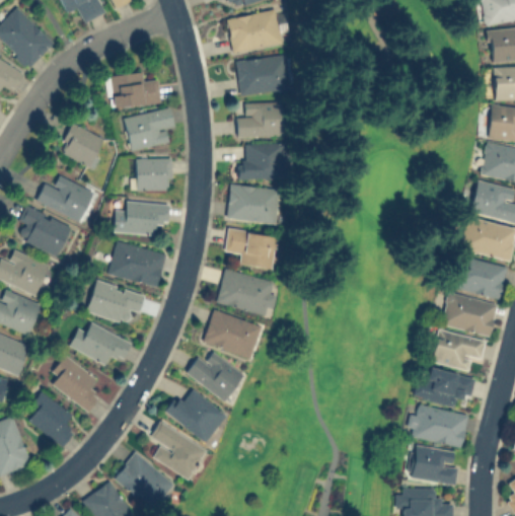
[(76,6),(83,23),(104,14),(97,0),(59,0),(65,11),(76,6)]
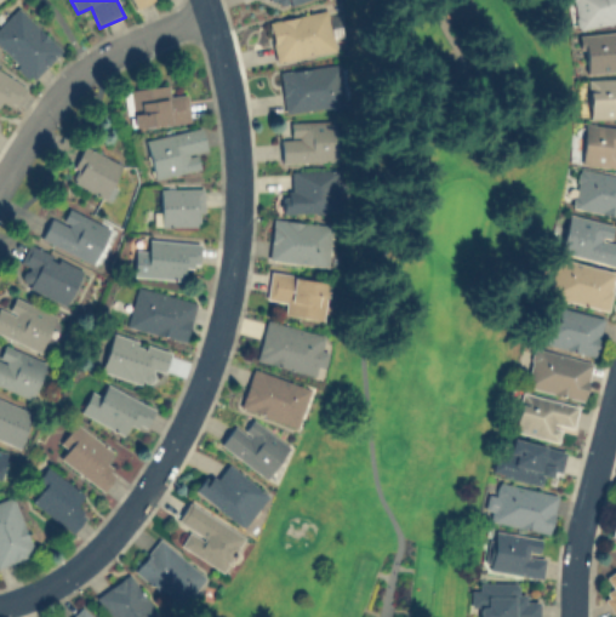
[(130,0),(136,11),(160,0),(130,0)]
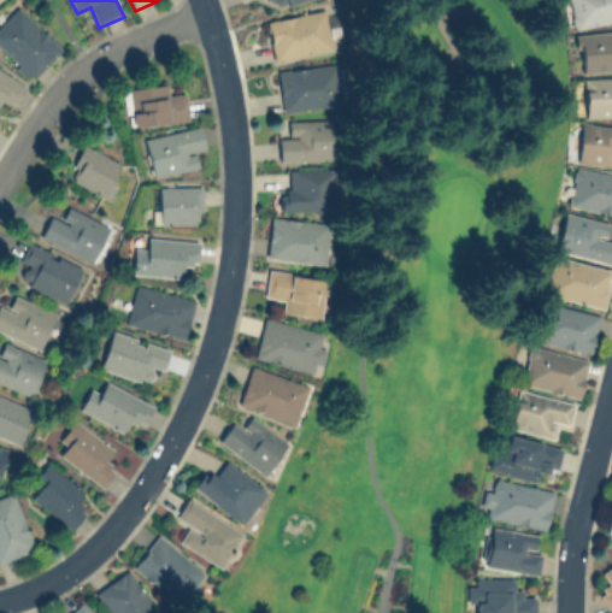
[(269,0),(272,12),(309,0),(269,0)]
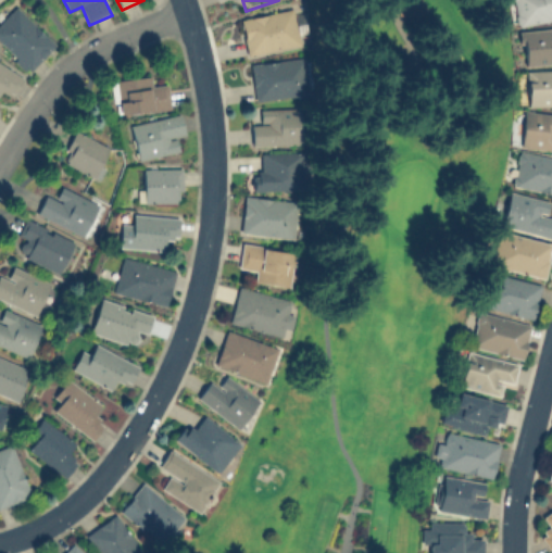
[(551,0),(516,0),(521,27),(551,23),(551,0)]
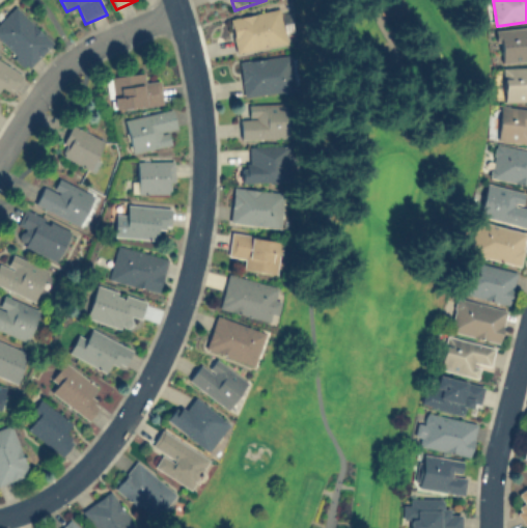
[(55,44),(19,6),(0,25),(0,42),(28,71),(55,44)]
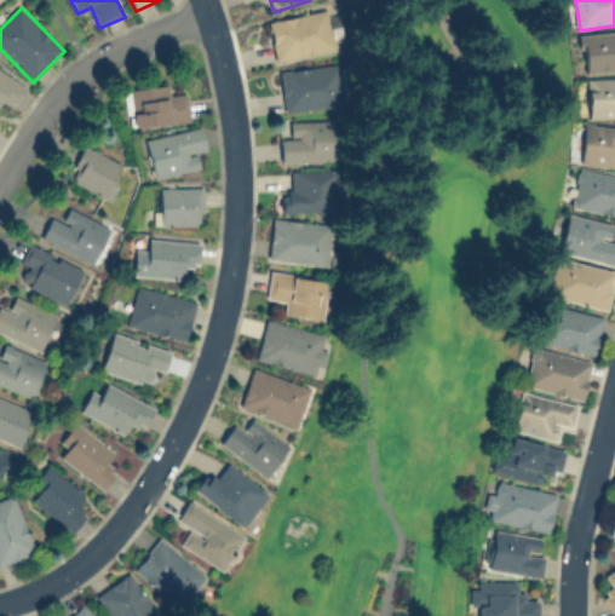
[(270,23),(277,64),(338,53),(331,12),(270,23)]
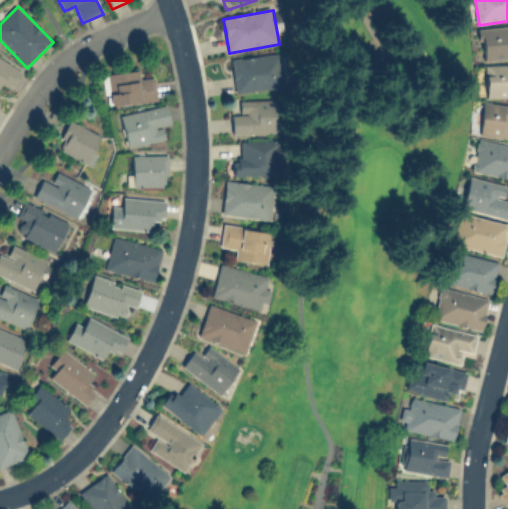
[(507,27),(481,30),(484,63),(507,60),(507,27)]
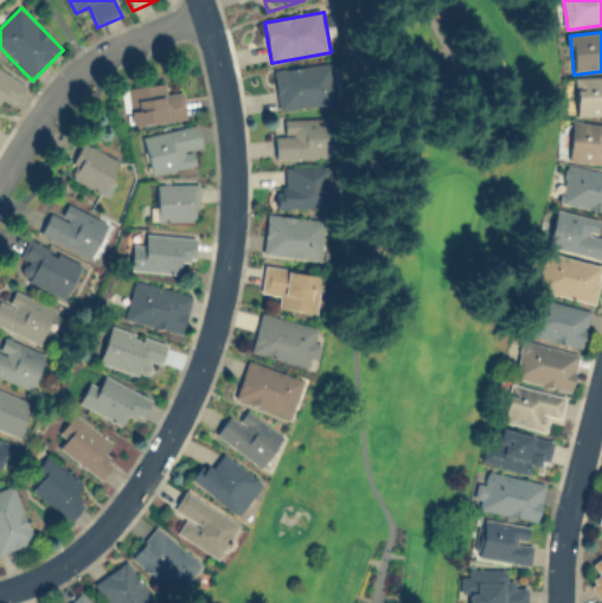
[(340,106),(337,65),(277,71),(281,111),(340,106)]
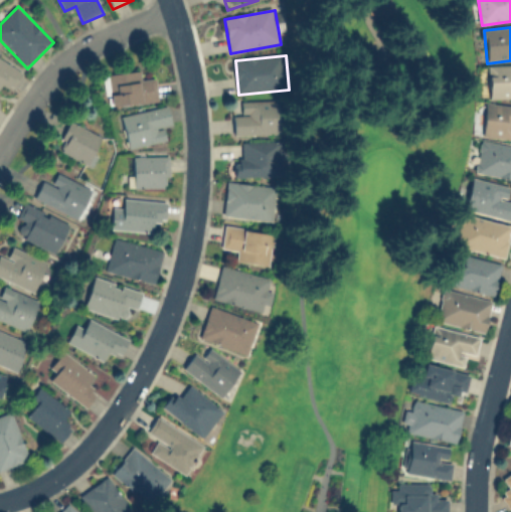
[(0,90),(3,86),(13,92),(24,72),(0,58),(0,90)]
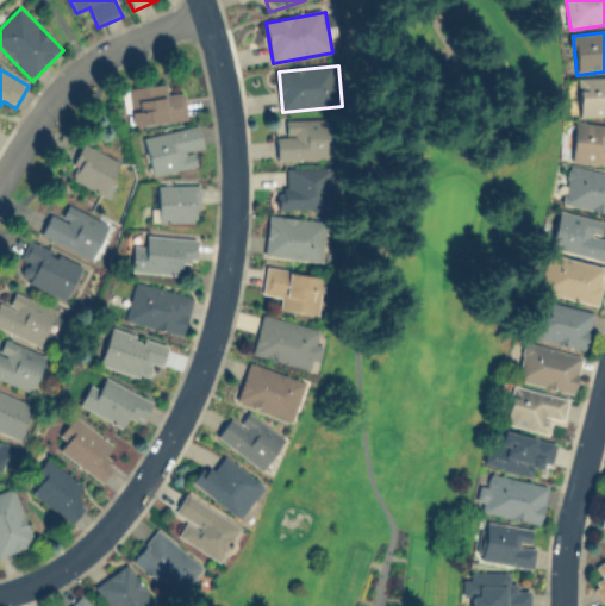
[(189,120),(186,95),(170,97),(169,85),(125,91),(130,127),(189,120)]
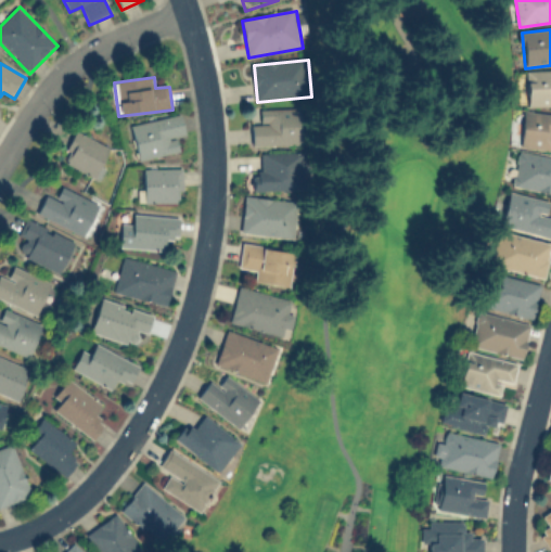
[(254,146),(302,146),(302,110),(264,110),(264,123),(254,123),(254,146)]
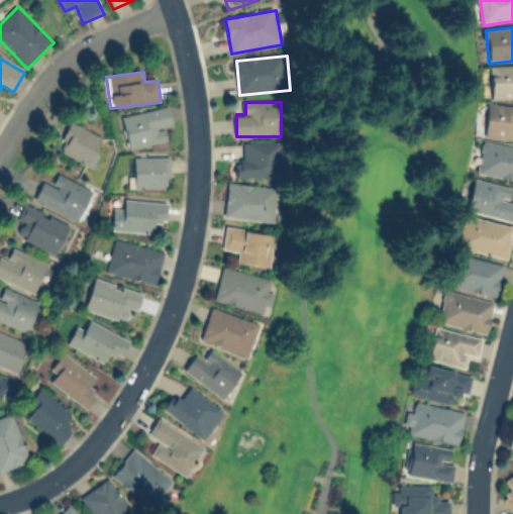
[(512,107),(489,105),(486,138),(512,140),(512,107)]
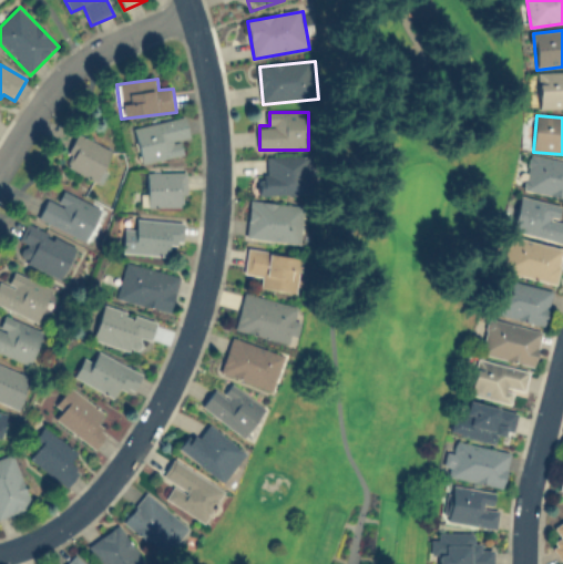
[(190,141),(186,120),(135,127),(141,163),(183,156),(181,142),(190,141)]
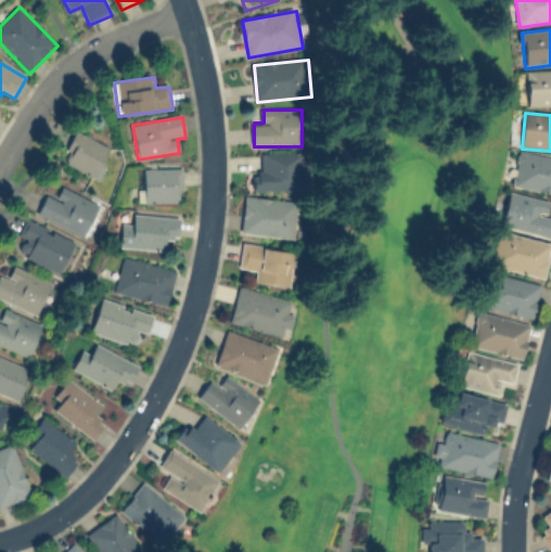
[(115,149),(76,133),(64,165),(103,180),(115,149)]
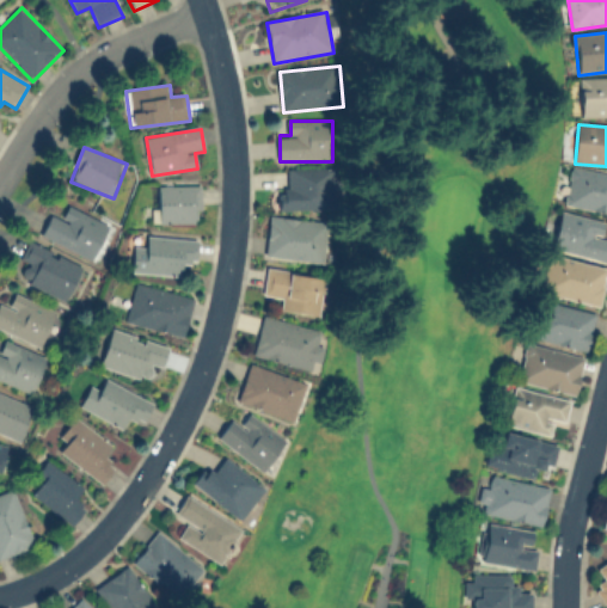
[(606,173),(572,169),(565,208),(606,214),(606,173)]
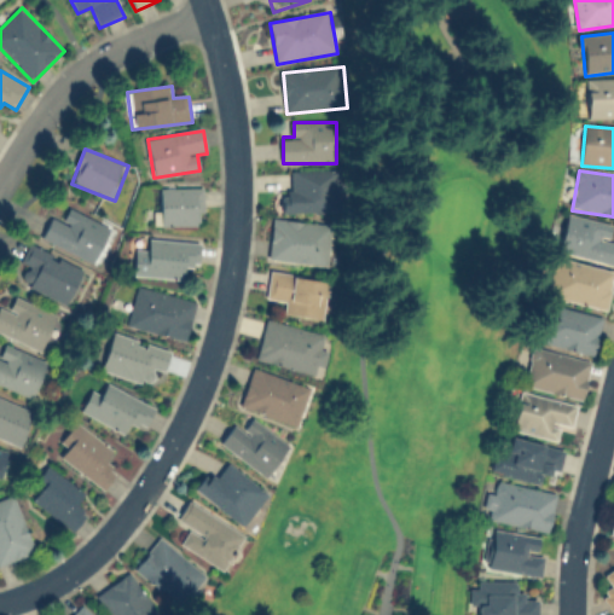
[(284,214),(332,214),(332,172),(294,172),(294,190),(284,190),(284,214)]
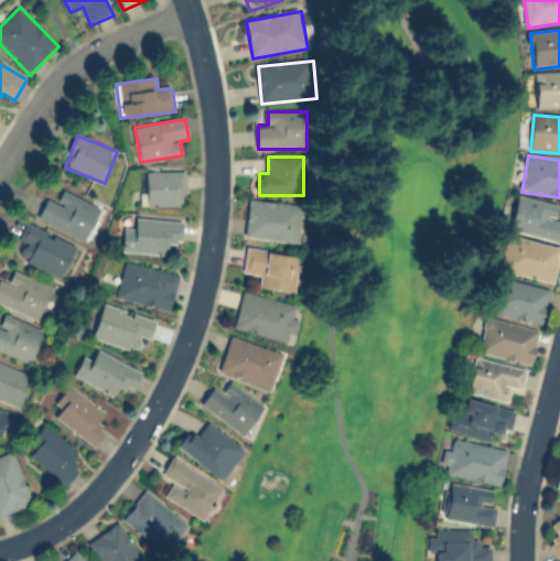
[(146,208),(186,208),(186,173),(146,173),(146,208)]
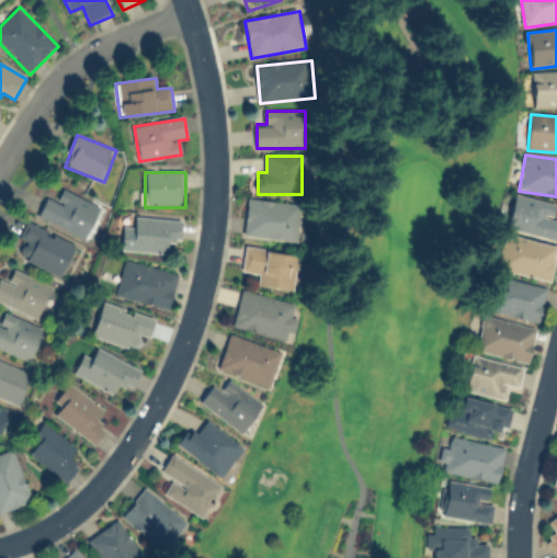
[(38,219),(87,240),(101,206),(65,191),(59,202),(48,197),(38,219)]
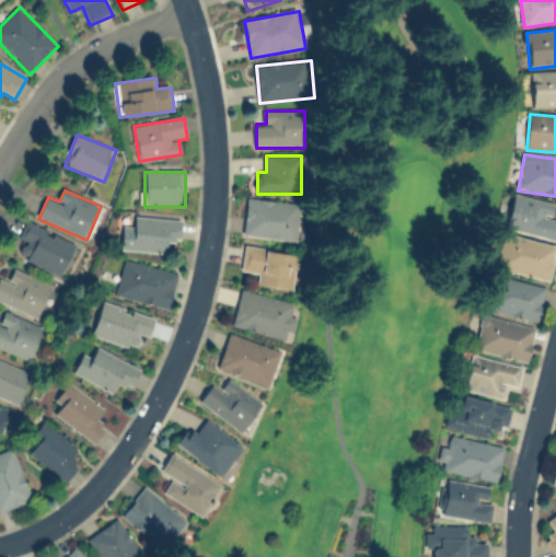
[(555,220),(554,220),(555,215),(555,205),(516,195),(507,230),(555,242),(555,220)]
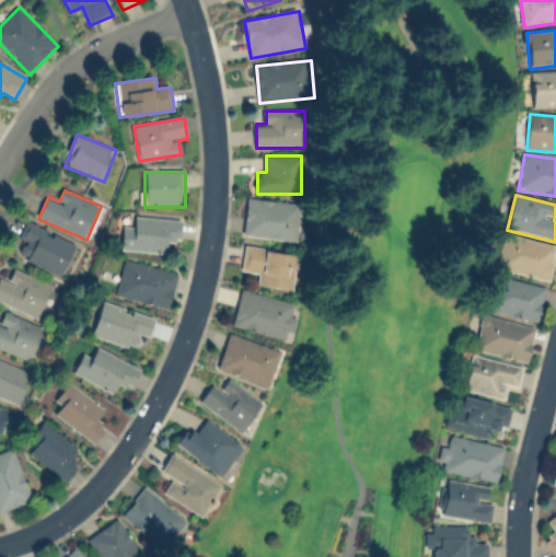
[(245,239),(300,243),(302,204),(248,199),(245,239)]
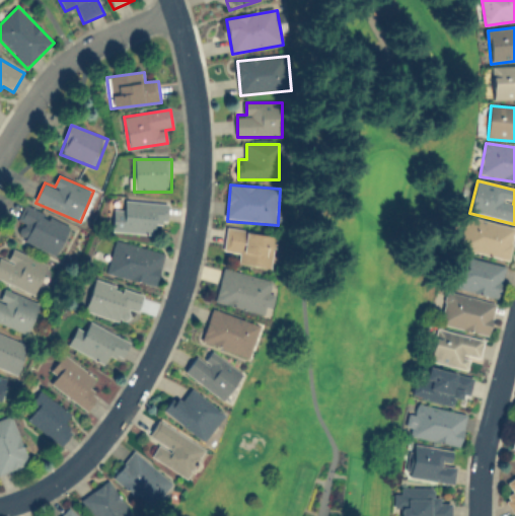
[(155,225),(167,226),(168,205),(128,202),(127,212),(116,212),(115,233),(154,236),(155,225)]
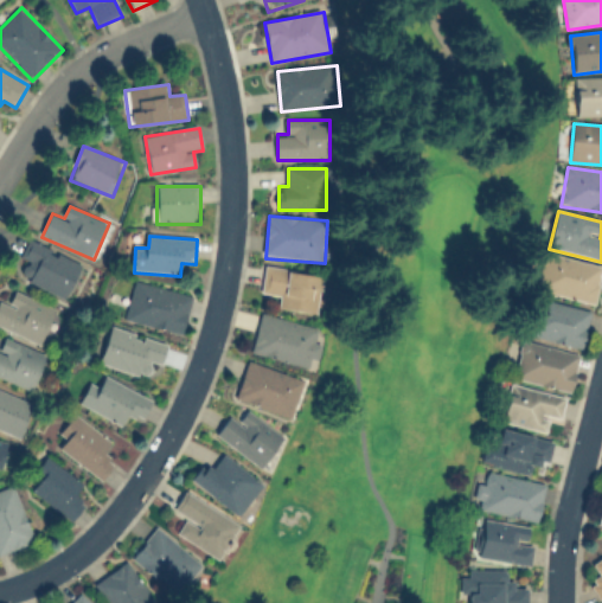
[(84,264),(31,241),(21,261),(29,263),(21,280),(68,301),(84,264)]
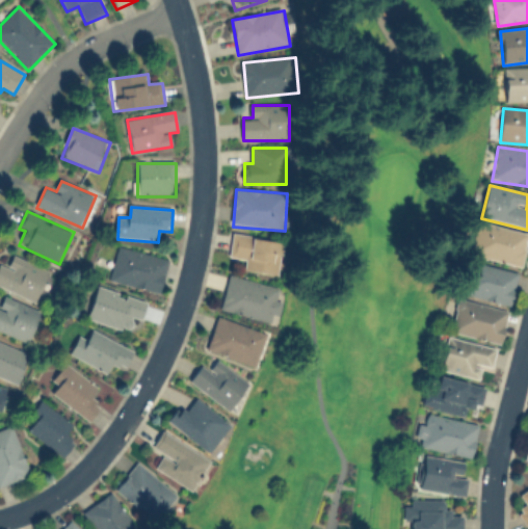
[(523,268),(527,250),(527,233),(478,222),(471,257),(523,268)]
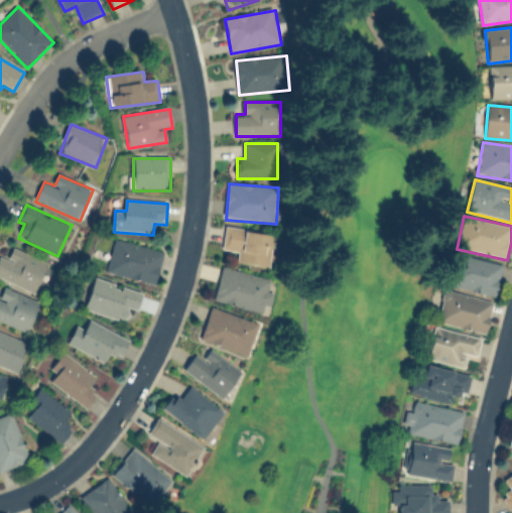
[(271,268),(276,236),(227,228),(224,250),(240,252),(239,263),(271,268)]
